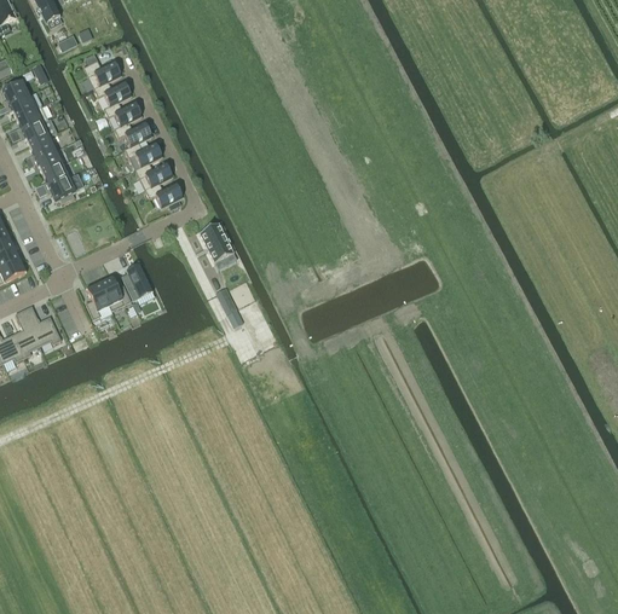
[(0,0),(0,34),(11,30),(7,22),(17,18),(15,12),(17,12),(12,3),(11,4),(9,0),(0,0)]
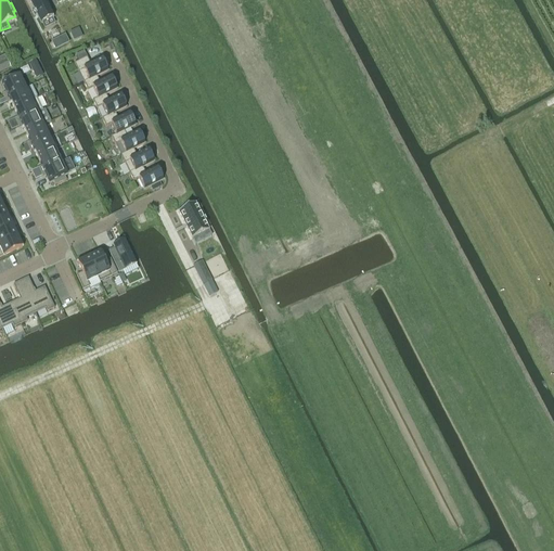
[(31,0),(36,7),(34,8),(33,8),(35,13),(36,13),(38,12),(42,21),(42,20),(53,14),(54,14),(46,0),(31,0)]
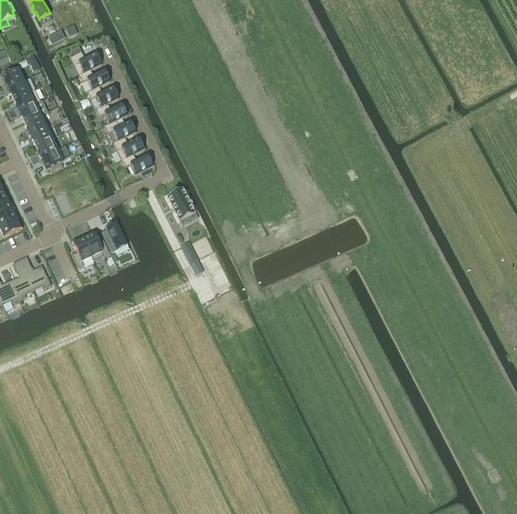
[(74,23),(66,26),(70,34),(77,30),(74,23)]
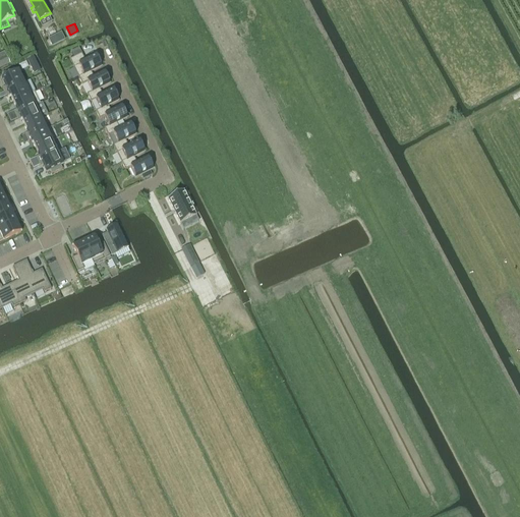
[(53,44),(65,37),(62,30),(49,37),(53,44)]
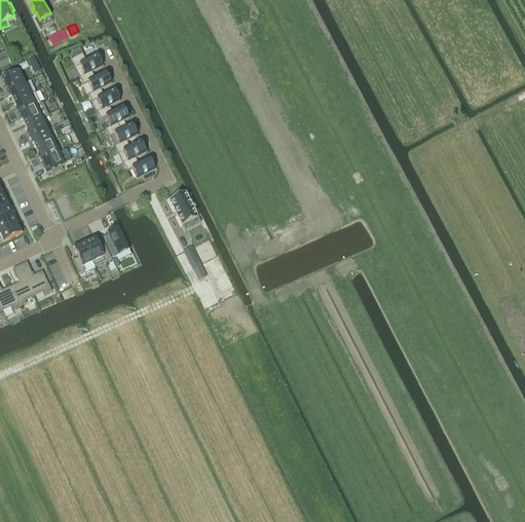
[(75,54),(83,51),(80,45),(73,49),(75,54)]
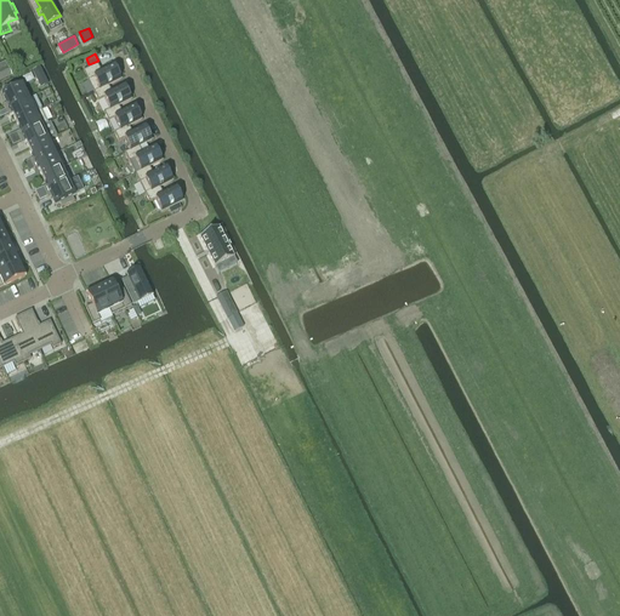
[(89,64),(84,68),(95,90),(109,81),(121,75),(115,63),(103,69),(98,61),(89,64)]
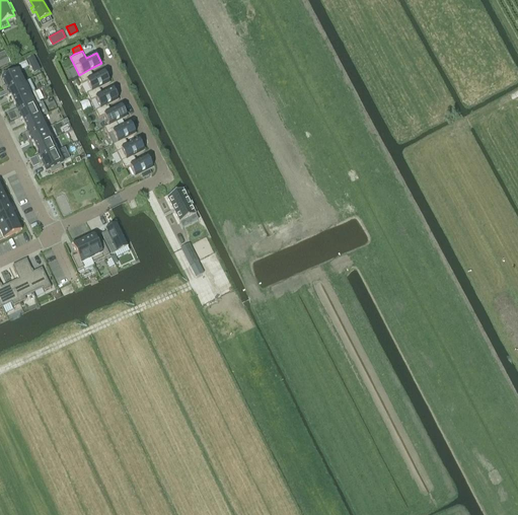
[(7,53),(0,56),(0,65),(10,60),(7,53)]
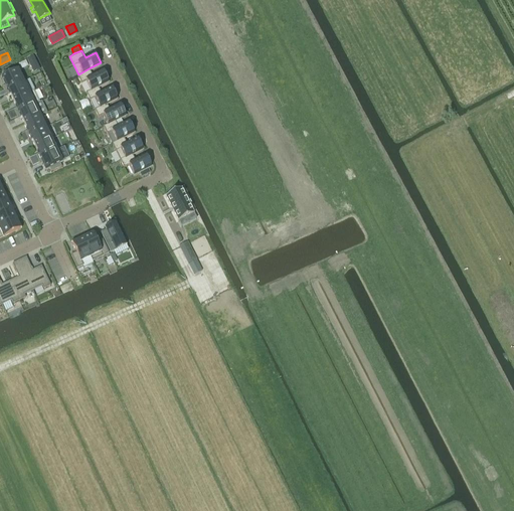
[(34,52),(27,55),(34,70),(41,67),(34,52)]
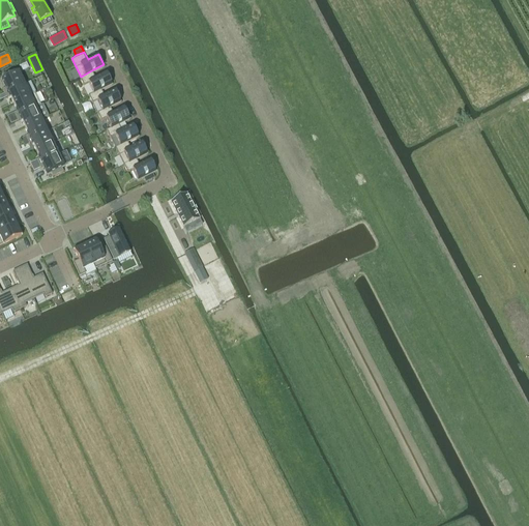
[(26,81),(20,68),(17,69),(16,66),(4,71),(6,75),(3,77),(6,85),(3,87),(5,90),(26,81)]
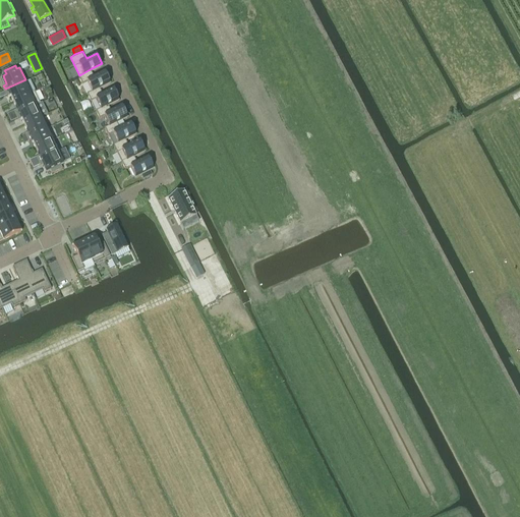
[(95,75),(92,68),(79,75),(83,81),(88,79),(93,89),(88,92),(100,85),(111,80),(105,70),(95,75)]
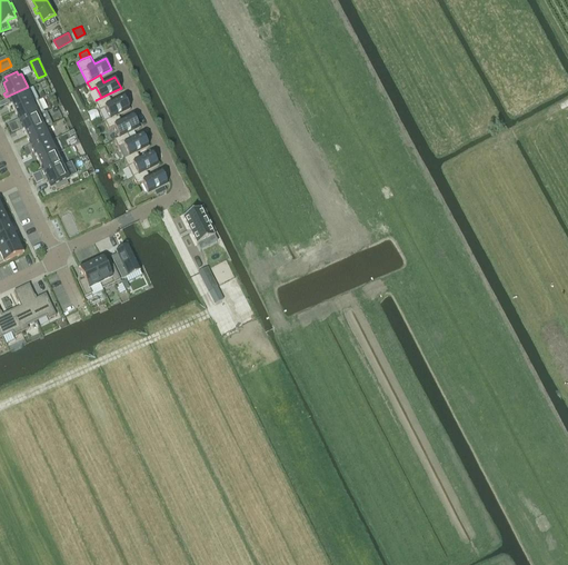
[(33,99),(28,87),(6,97),(8,101),(11,100),(16,108),(33,99)]
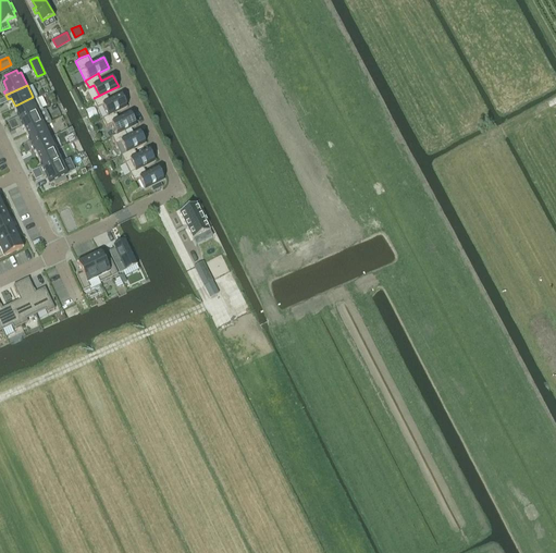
[(110,98),(107,91),(94,98),(98,105),(98,106),(99,105),(102,103),(103,105),(108,113),(103,115),(103,117),(116,110),(127,105),(122,93),(110,98)]
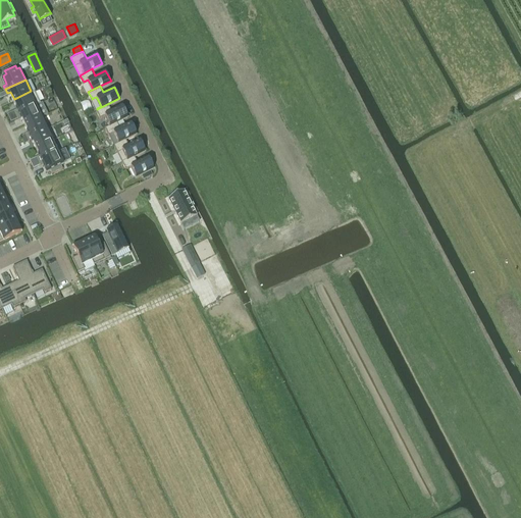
[(36,89),(31,91),(14,99),(17,107),(14,108),(16,112),(37,103),(41,101),(36,89)]
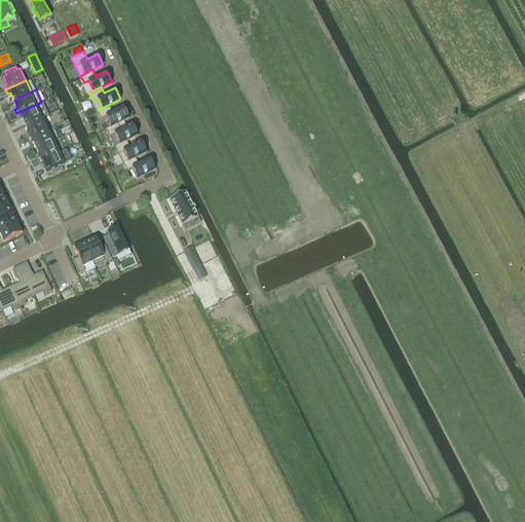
[(26,123),(42,114),(37,104),(16,113),(19,117),(22,115),(26,123)]
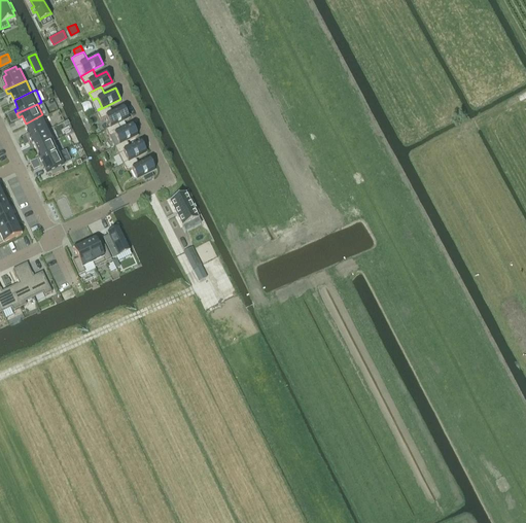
[(113,110),(110,104),(98,110),(101,117),(106,115),(111,125),(106,127),(106,128),(118,121),(130,116),(124,105),(113,110)]
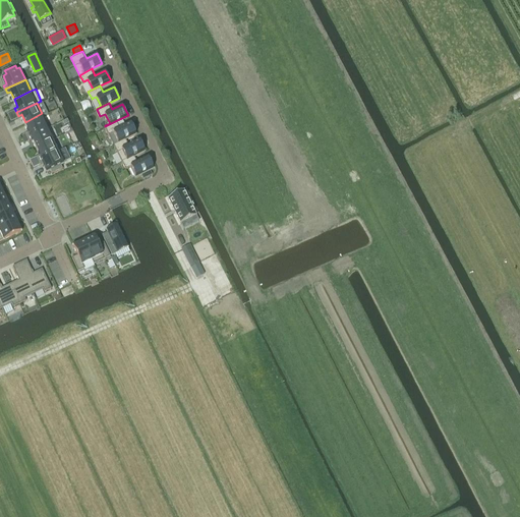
[(47,125),(42,113),(25,122),(29,129),(25,131),(27,135),(47,125)]
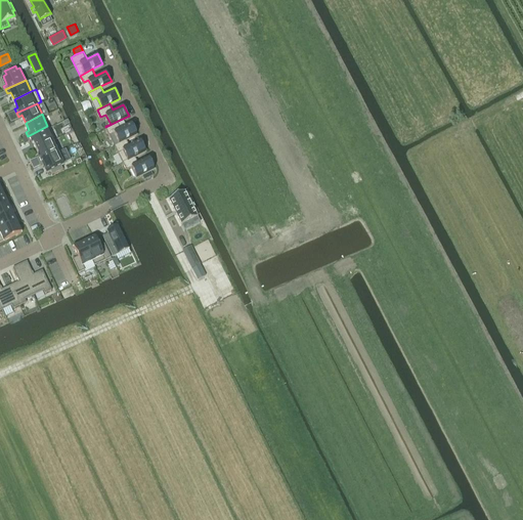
[(60,122),(64,130),(70,128),(66,119),(60,122)]
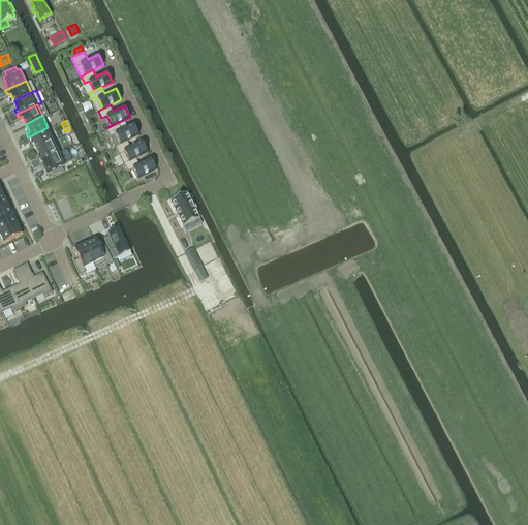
[(122,128),(119,122),(106,128),(116,146),(128,140),(138,133),(133,123),(122,128)]
